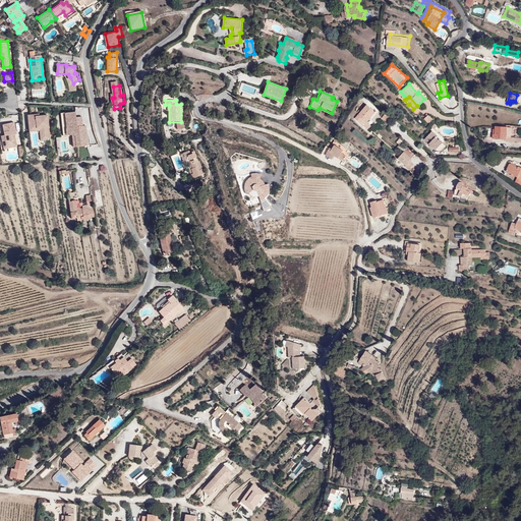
[(368,123),(378,112),(368,105),(366,107),(364,105),(360,109),(362,111),(356,118),(362,123),(365,120),(368,123)]
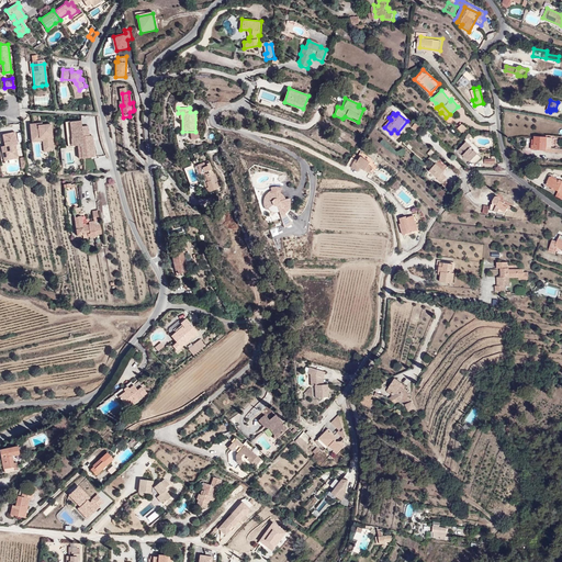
[(83,157),(94,156),(93,139),(91,137),(90,137),(89,134),(88,124),(82,125),(81,119),(71,120),(74,144),(79,144),(82,143),(83,157)]
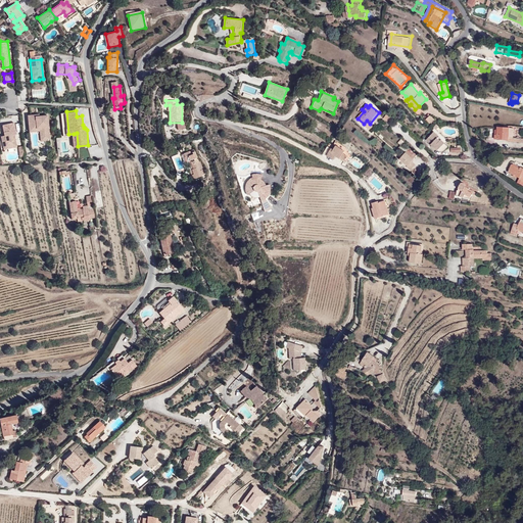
[(394,119),(389,113),(385,117),(391,123),(394,119)]
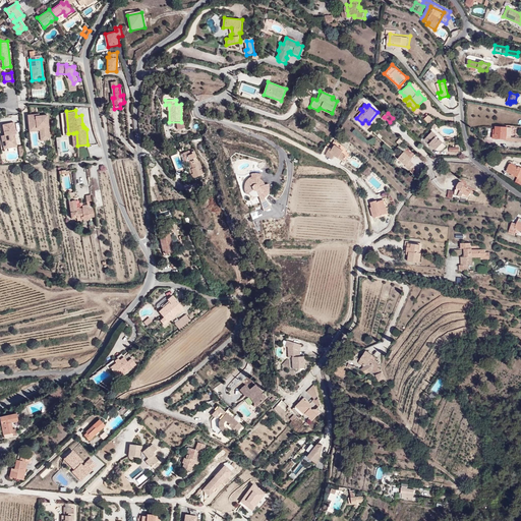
[(51,132),(49,115),(40,115),(37,116),(36,114),(27,114),(29,122),(32,121),(33,128),(44,127),(44,132),(51,132)]
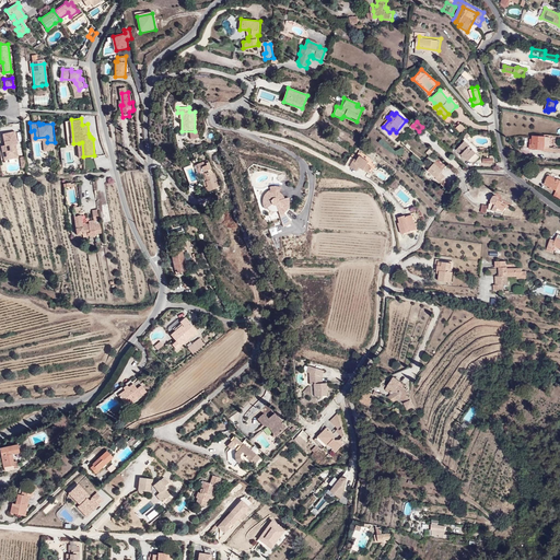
[(461,132),(465,128),(461,123),(455,127),(461,132)]
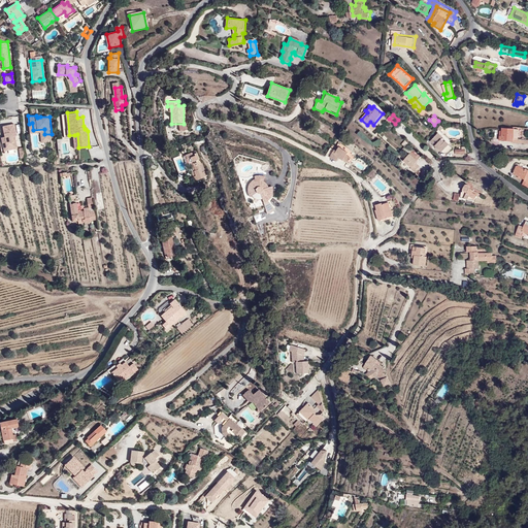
[(44,134),(44,129),(33,130),(32,123),(29,124),(30,134),(41,133),(42,141),(52,141),(52,134),(44,134)]
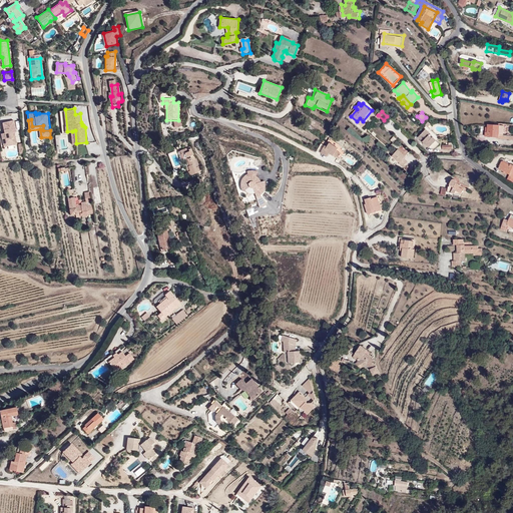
[(17,131),(14,120),(2,122),(4,132),(1,133),(2,140),(6,139),(7,146),(17,144),(16,137),(13,138),(12,132),(17,131)]
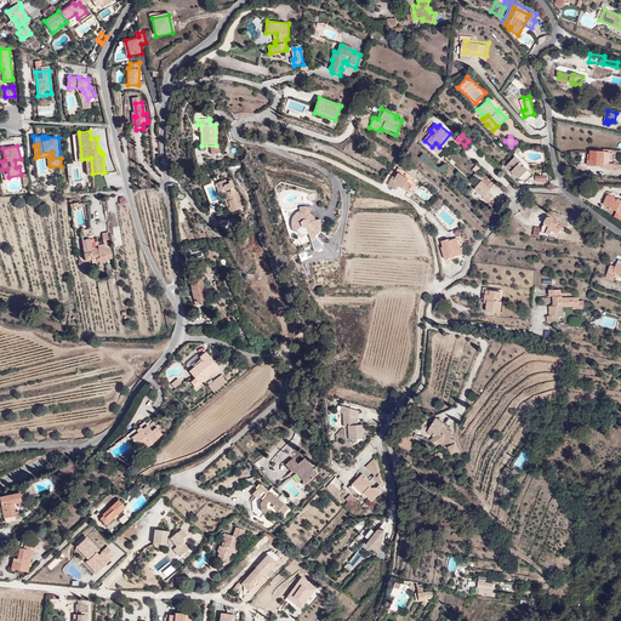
[(602,167),(603,152),(591,151),(590,160),(587,160),(587,166),(602,167)]
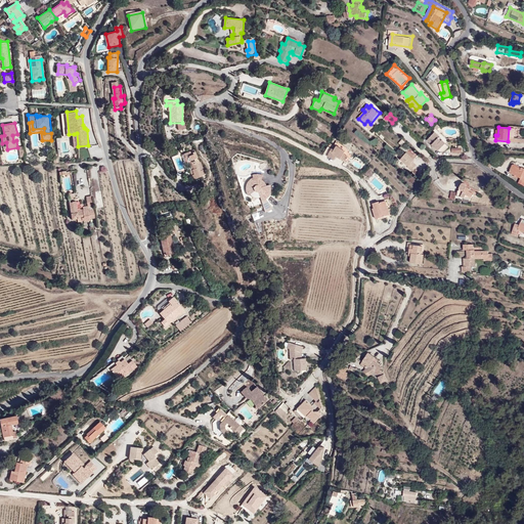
[(440,137),(436,132),(428,140),(438,150),(442,153),(445,153),(449,146),(442,140),(441,141),(438,139),(440,137)]
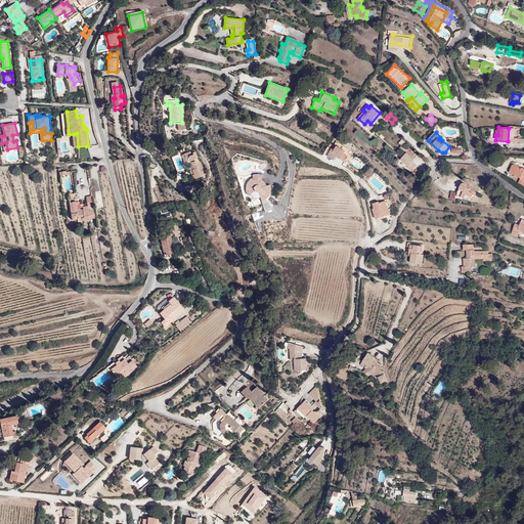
[(331,150),(336,142),(332,140),(326,148),(331,150)]
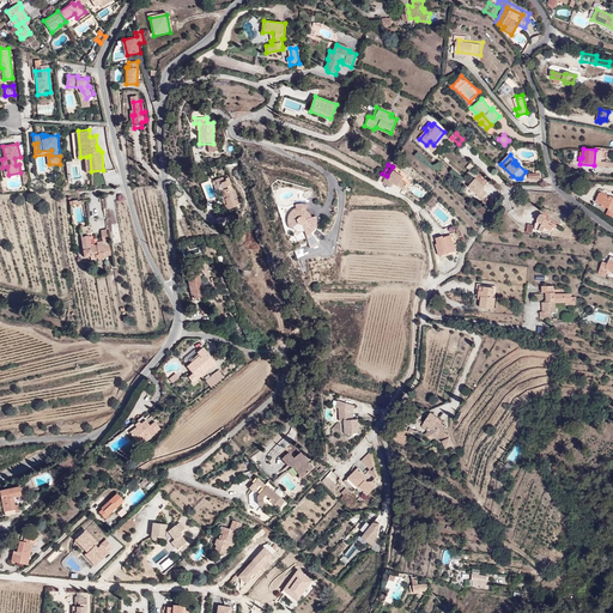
[(407,174),(408,170),(398,164),(395,169),(393,167),(387,176),(395,182),(398,178),(407,183),(412,176),(407,174)]
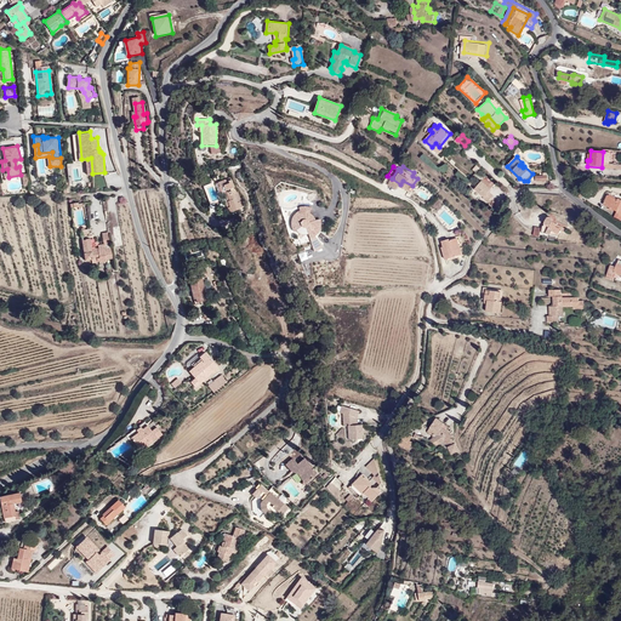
[(239,194),(233,180),(221,184),(224,194),(226,194),(229,193),(233,200),(229,203),(232,209),(231,210),(233,216),(248,209),(245,203),(241,205),(237,195),(239,194)]
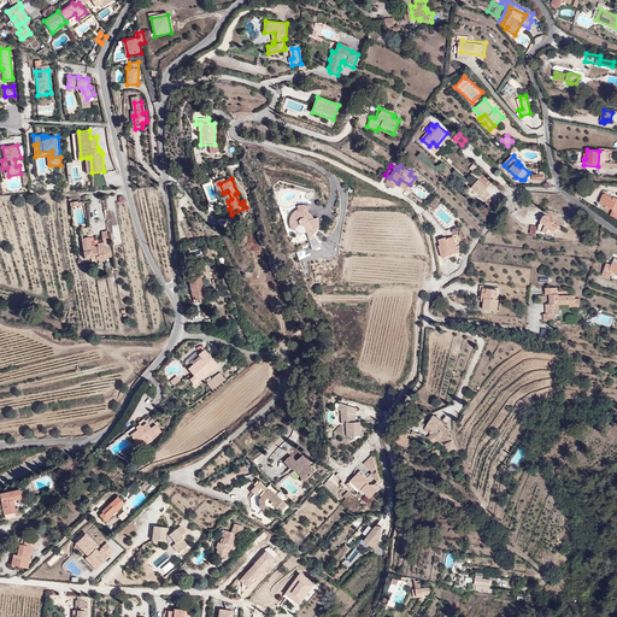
[(482,193),(487,187),(493,191),(494,188),(483,180),(477,188),(482,193)]
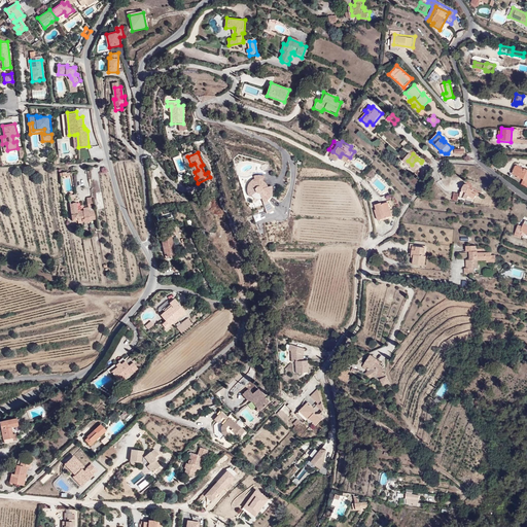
[(182,176),(176,159),(173,160),(179,177),(182,176)]
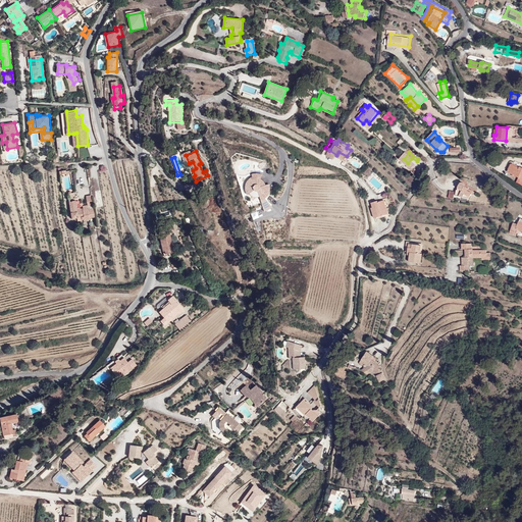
[(420,164),(417,161),(412,158),(408,163),(411,165),(410,167),(414,170),(416,166),(418,167),(420,164)]
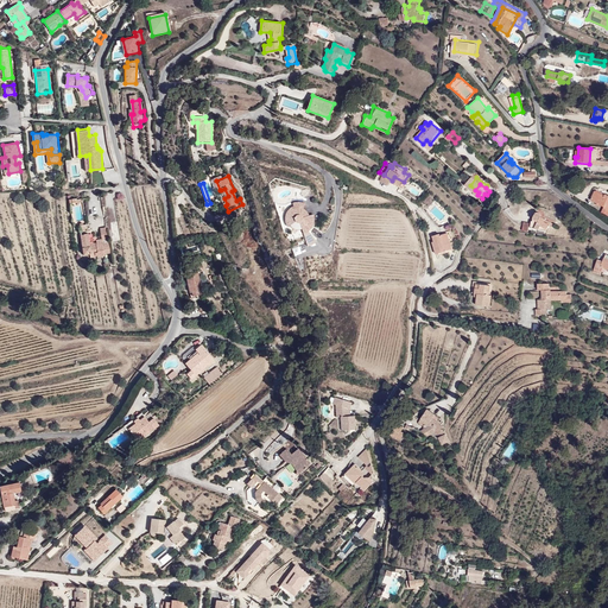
[(607,215),(607,197),(595,191),(590,200),(605,207),(602,213),(607,215)]
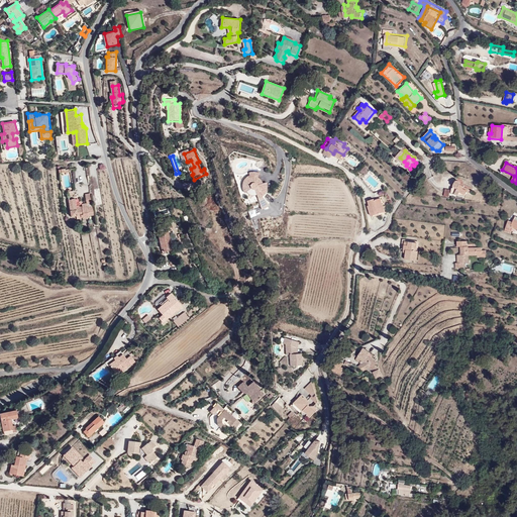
[(99,188),(96,164),(84,165),(85,176),(86,176),(88,194),(93,193),(93,189),(99,188)]
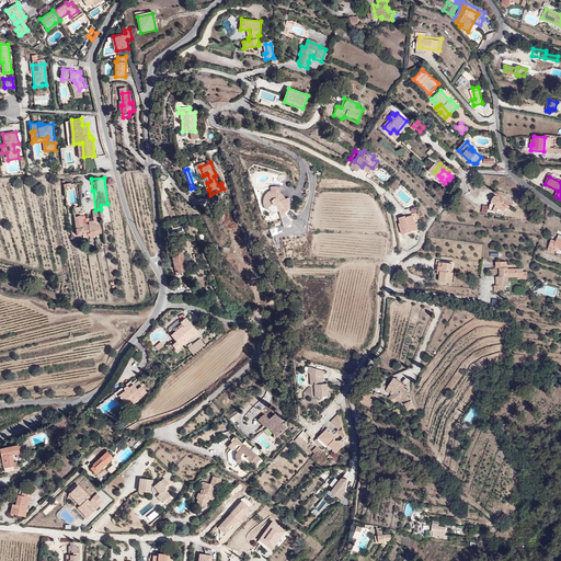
[(449,189),(454,184),(449,180),(447,179),(445,183),(444,183),(449,189)]
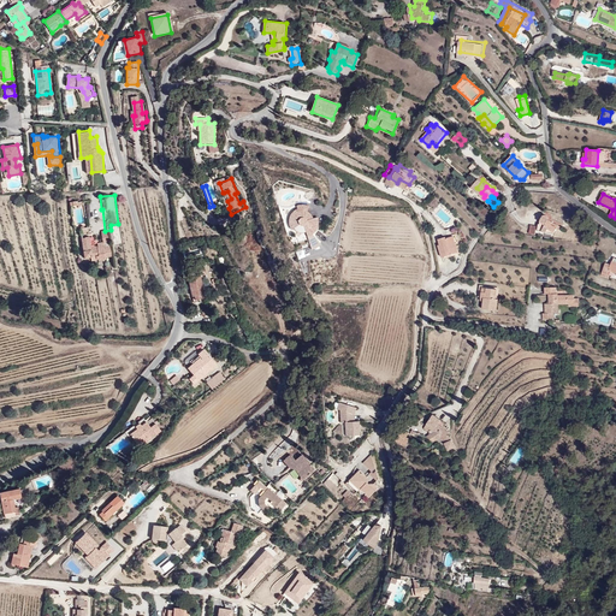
[(296,206),(297,209),(292,212),(290,215),(289,217),(288,221),(289,224),(291,230),(298,225),(301,226),(303,226),(307,237),(309,236),(314,231),(317,229),(318,225),(318,220),(318,218),(312,219),(306,221),(306,220),(304,219),(304,218),(307,212),(309,207),(306,206),(302,205),(296,206)]
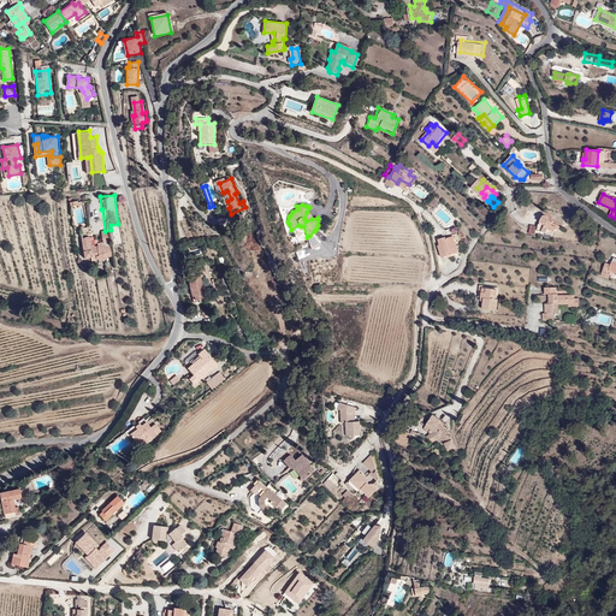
[(561,225),(549,219),(546,215),(544,215),(542,217),(540,219),(539,224),(538,224),(538,231),(555,235),(556,231),(557,230),(560,231),(562,227),(561,225)]
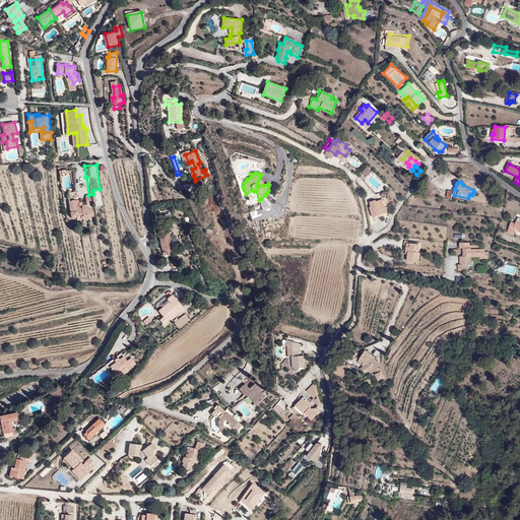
[(95,220),(90,199),(84,200),(87,211),(89,221),(95,220)]
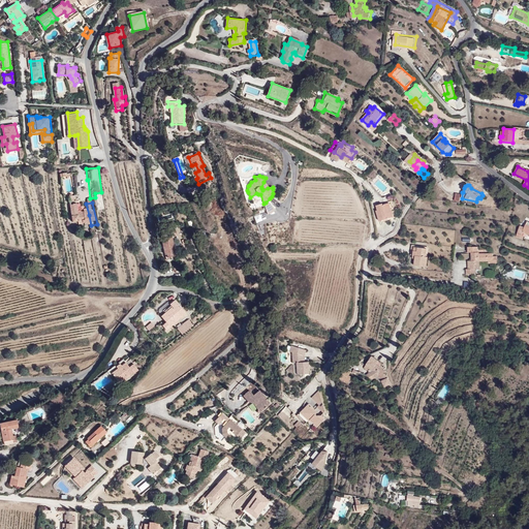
[(394,217),(390,203),(383,205),(382,204),(376,205),(377,211),(376,211),(379,222),(381,221),(381,222),(389,221),(389,219),(394,217)]
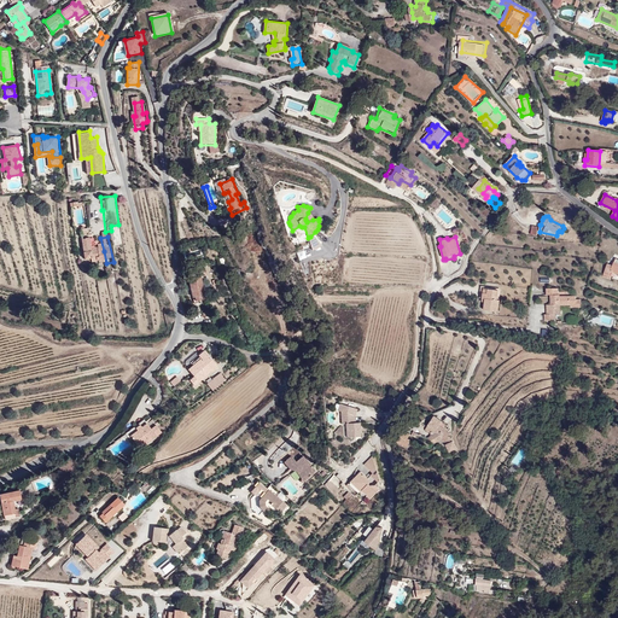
[(99,264),(97,252),(92,254),(89,242),(83,243),(83,245),(82,246),(83,254),(82,255),(83,258),(85,258),(86,268),(99,264)]
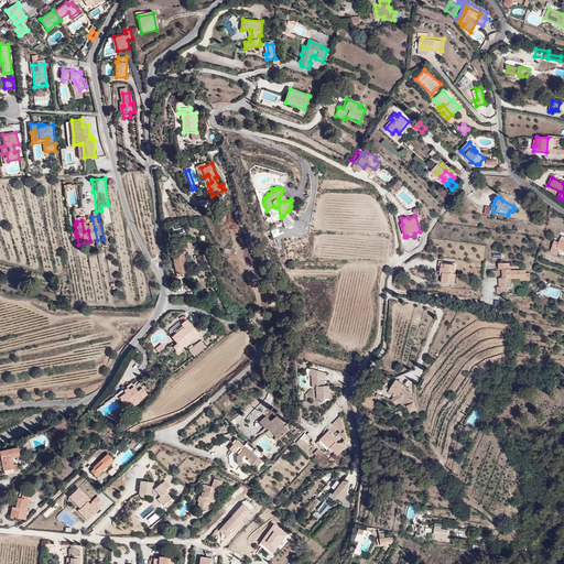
[(563,243),(559,241),(554,240),(551,249),(559,252),(560,248),(563,249),(563,243)]
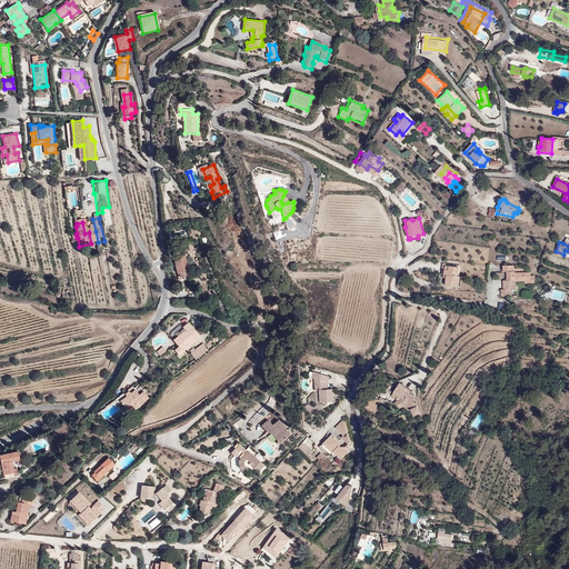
[(190,277),(187,257),(175,259),(177,275),(175,275),(176,282),(179,282),(178,279),(190,277)]
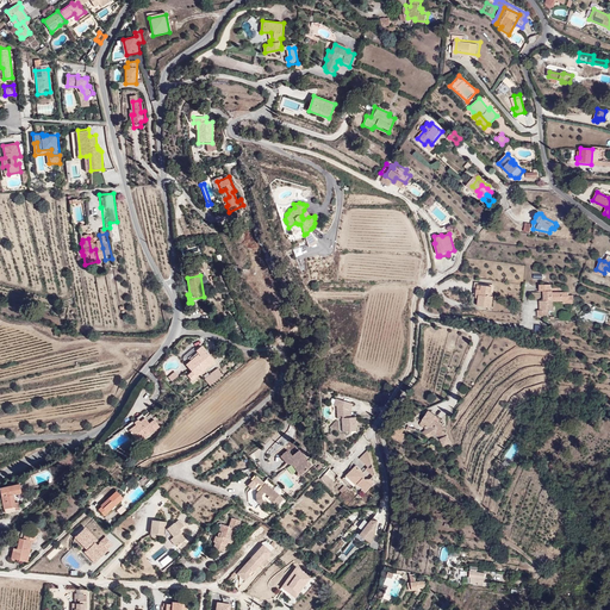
[(493,294),(495,285),(478,284),(477,297),(479,297),(479,305),(495,306),(496,294),(493,294)]
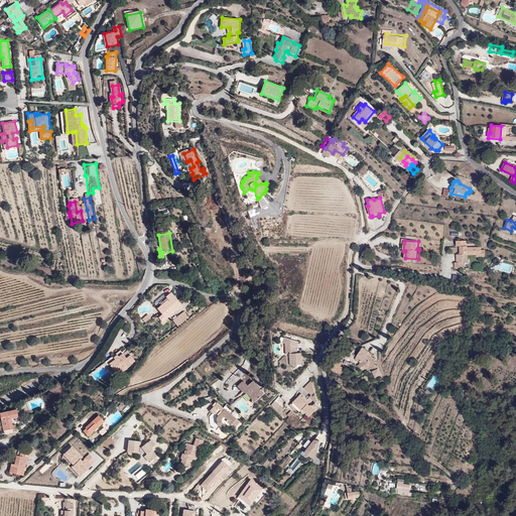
[(457,247),(461,247),(463,246),(463,251),(461,251),(461,254),(460,254),(460,258),(463,258),(463,262),(460,262),(457,262),(456,262),(456,267),(462,267),(462,269),(464,269),(464,262),(464,255),(468,255),(477,255),(477,257),(486,257),(486,251),(481,251),(481,248),(468,248),(468,246),(467,246),(467,241),(457,241),(457,247)]
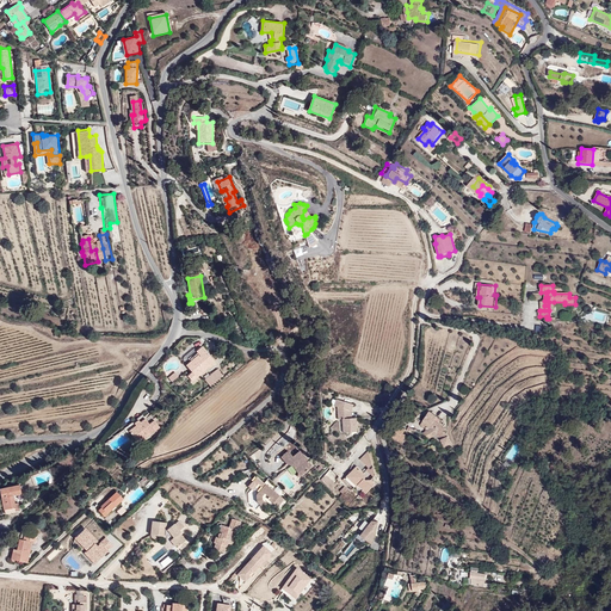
[(202,318),(208,310),(204,308),(198,314),(202,318)]
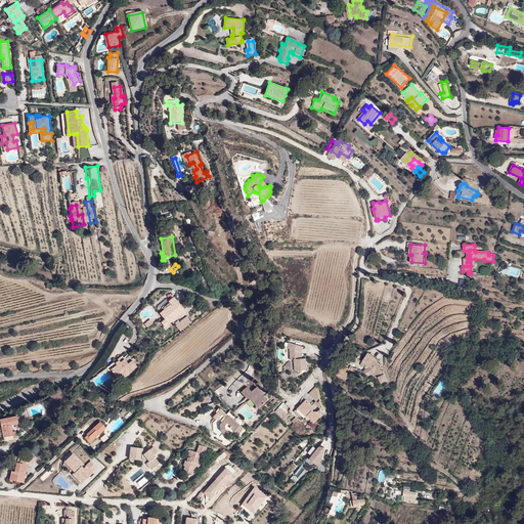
[(173,298),(171,295),(160,304),(163,308),(164,310),(171,303),(169,301),(173,298)]
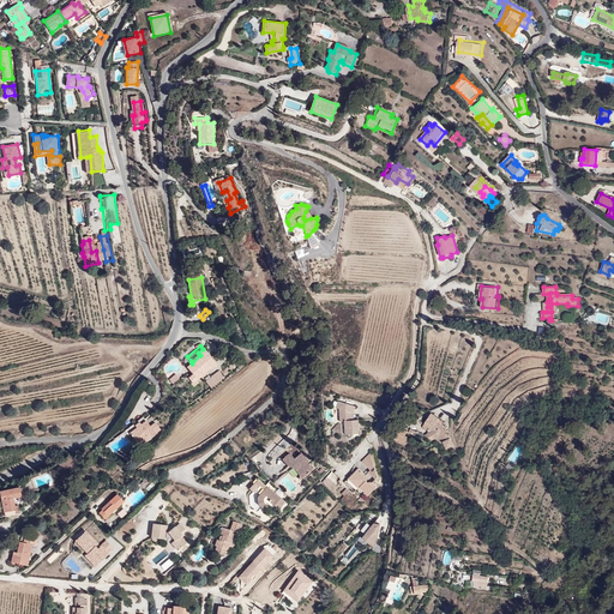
[(204,367),(208,363),(210,367),(216,362),(203,349),(198,353),(200,355),(192,363),(191,361),(186,366),(193,373),(188,377),(193,383),(206,371),(204,367)]
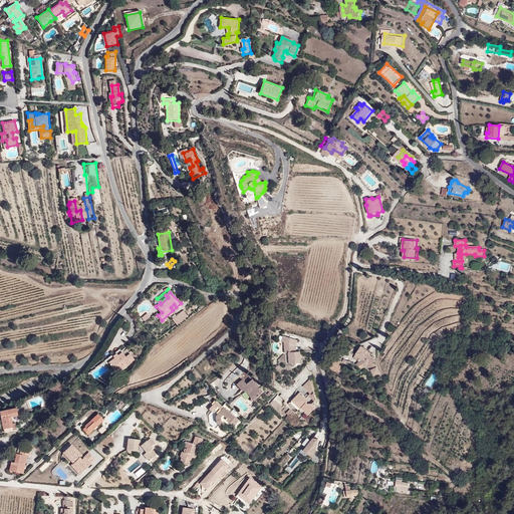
[(173,319),(176,324),(187,316),(183,310),(177,315),(177,316),(173,319)]
